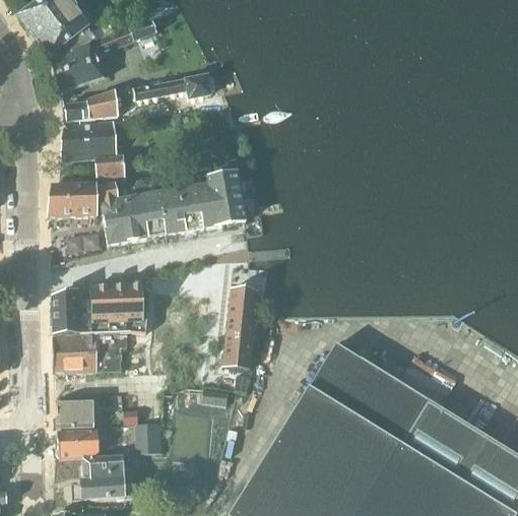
[(40,0),(19,16),(49,55),(87,25),(67,0),(40,0)]
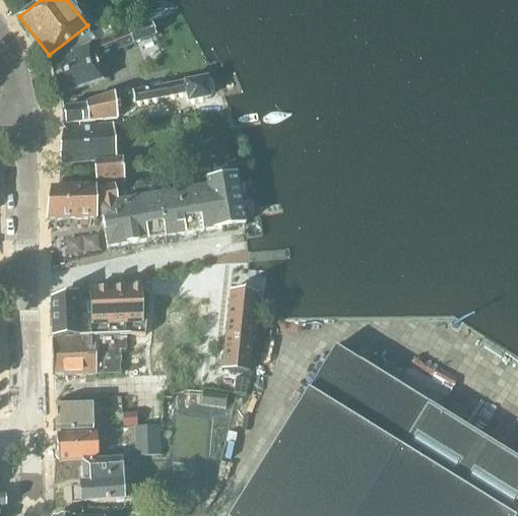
[(98,39),(50,56),(62,91),(85,83),(85,81),(102,75),(94,55),(155,31),(149,18),(98,39)]
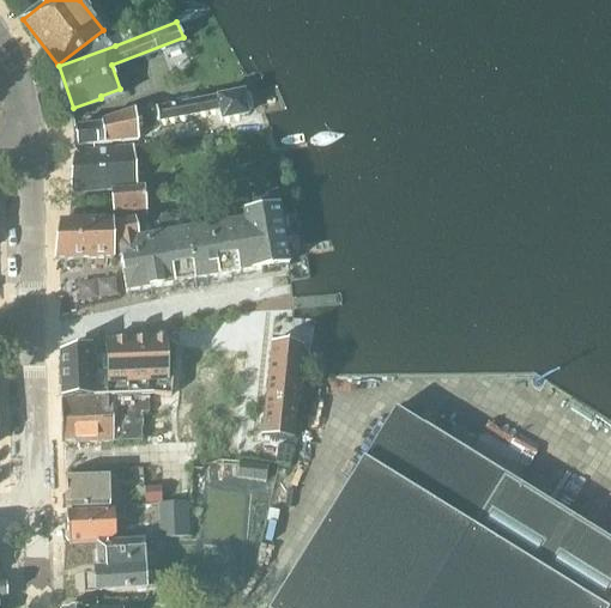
[(58,65),(59,66),(115,46),(103,30),(58,65)]
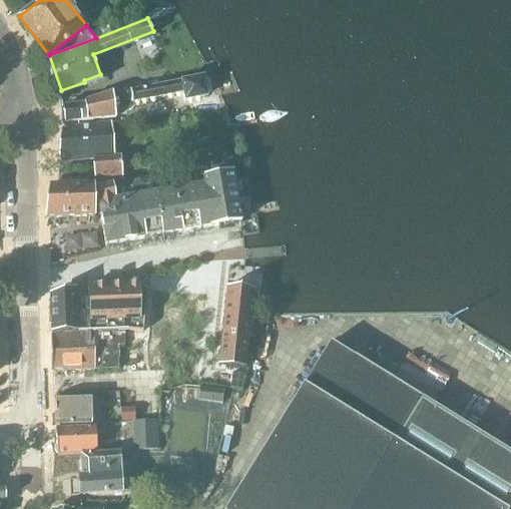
[(75,114),(79,118),(117,114),(116,104),(135,100),(135,99),(185,89),(186,98),(208,94),(205,74),(114,91),(114,89),(87,98),(88,101),(65,103),(66,115),(75,114)]
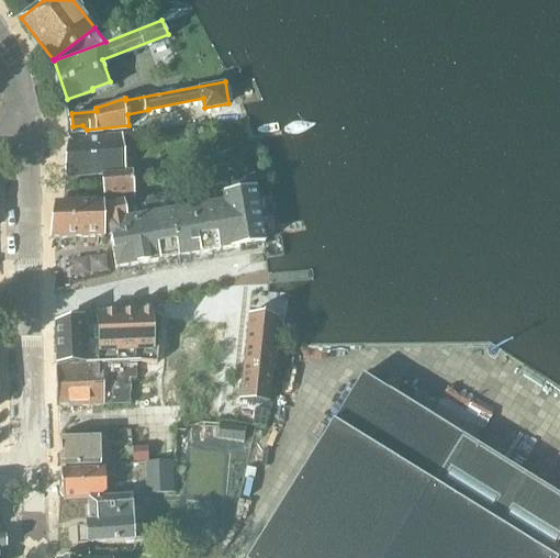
[(140,121),(140,127),(181,123),(180,112),(175,113),(174,113),(174,111),(167,111),(161,112),(161,114),(149,115),(149,116),(150,118),(140,119),(140,121)]
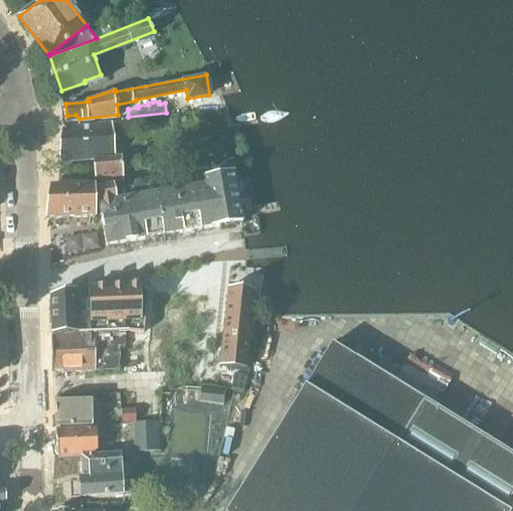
[(61,160),(61,161),(62,161),(95,157),(97,177),(125,175),(123,154),(117,155),(113,120),(65,125),(65,124),(64,124),(61,160)]
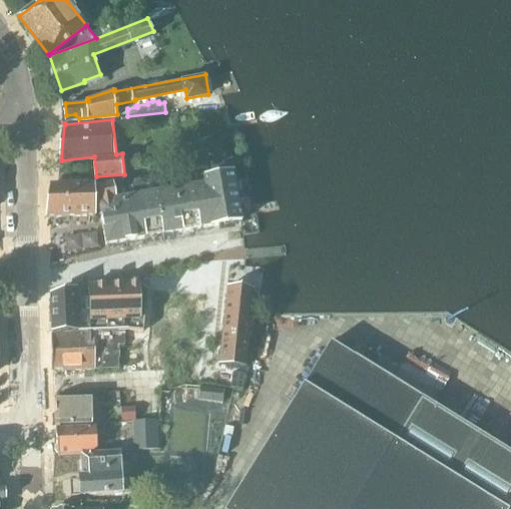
[(161,165),(161,176),(207,174),(206,171),(209,171),(207,154),(187,157),(187,163),(161,165)]
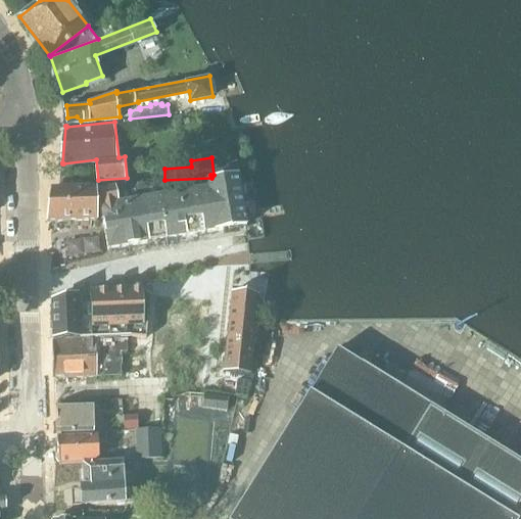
[(53,186),(49,219),(97,218),(97,204),(102,204),(109,246),(111,246),(111,245),(119,244),(121,244),(129,242),(129,243),(131,243),(131,242),(138,241),(140,241),(147,239),(147,240),(149,239),(156,238),(158,238),(158,237),(167,236),(169,236),(176,234),(176,235),(178,234),(185,233),(186,233),(187,233),(187,232),(195,231),(197,231),(204,229),(204,230),(206,230),(206,229),(216,228),(218,228),(218,227),(246,222),(246,223),(247,222),(247,221),(244,207),(245,206),(244,205),(242,196),(243,196),(243,194),(242,194),(241,186),(241,184),(240,185),(239,175),(239,173),(211,178),(164,180),(139,181),(97,188),(96,185),(53,186)]
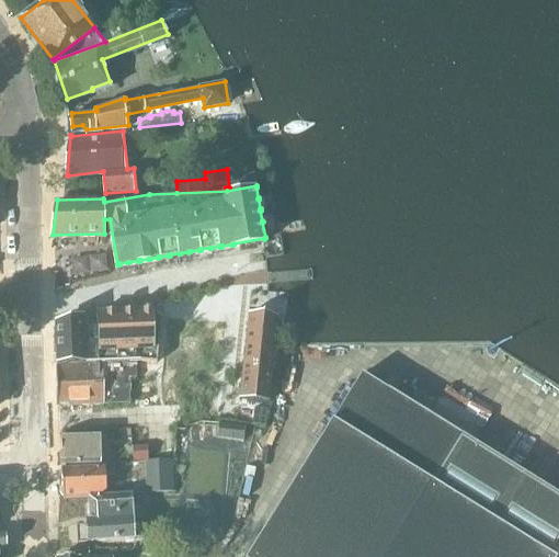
[(150,308),(133,309),(135,359),(139,357),(141,357),(141,359),(158,359),(162,317),(162,314),(162,308),(150,308)]
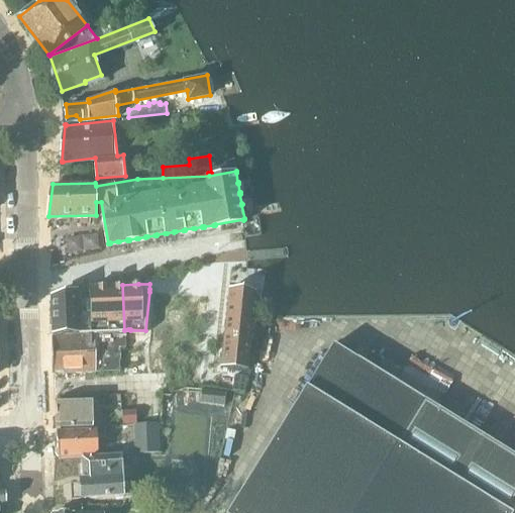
[(121,285),(107,286),(108,330),(124,330),(122,285),(121,285)]
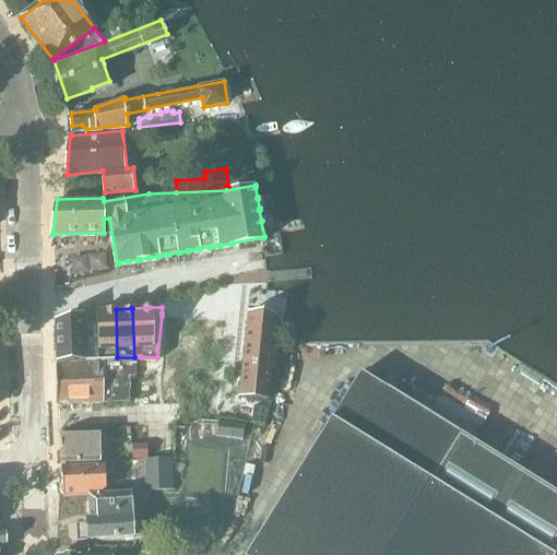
[(111,309),(97,309),(97,318),(99,358),(105,358),(117,357),(116,309),(111,309)]
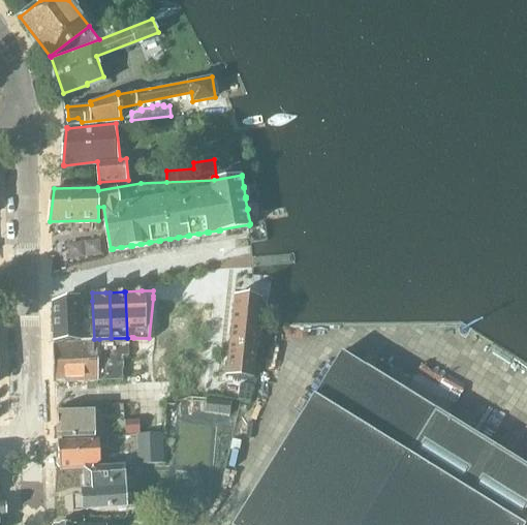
[(262,296),(236,294),(227,374),(254,376),(262,296)]
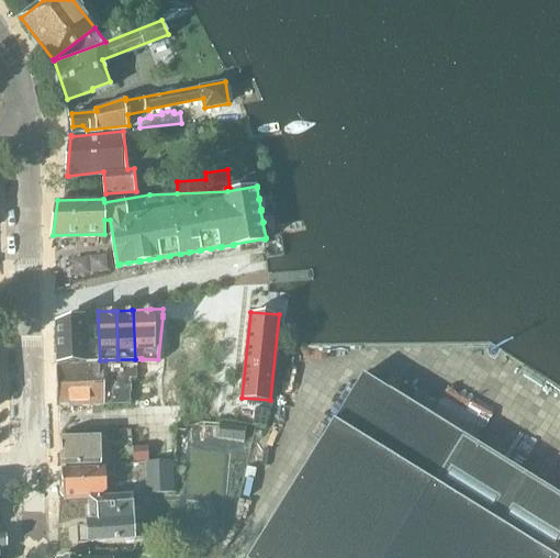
[(66,317),(57,320),(57,321),(57,330),(57,339),(86,338),(85,320),(85,314),(80,314),(73,316),(66,317)]
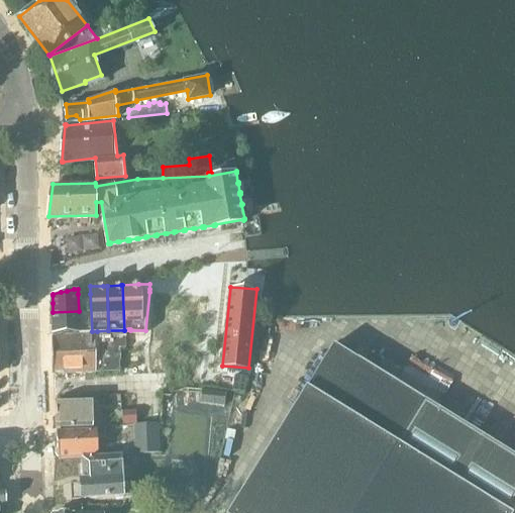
[(90,294),(78,294),(79,311),(80,331),(92,331),(90,294)]
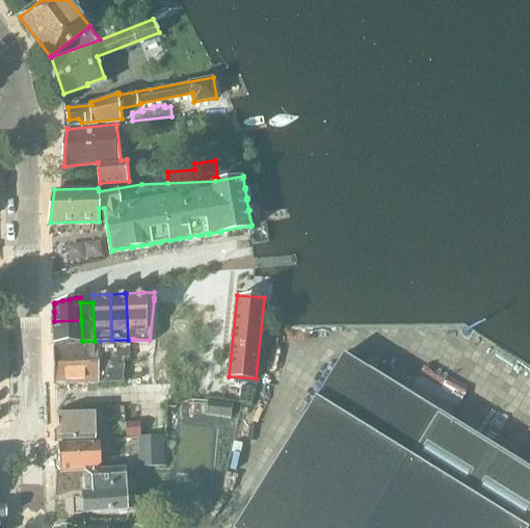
[(81,320),(54,321),(54,323),(55,328),(55,333),(55,340),(55,342),(82,341),(81,320)]
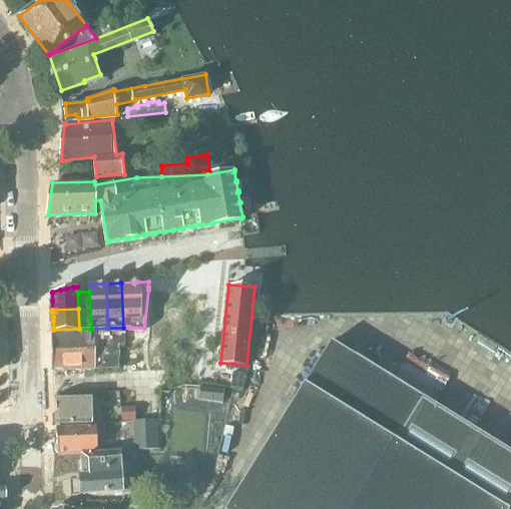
[(55,366),(55,368),(107,366),(120,365),(119,355),(121,355),(120,342),(116,342),(116,329),(52,331),(53,365),(55,366)]
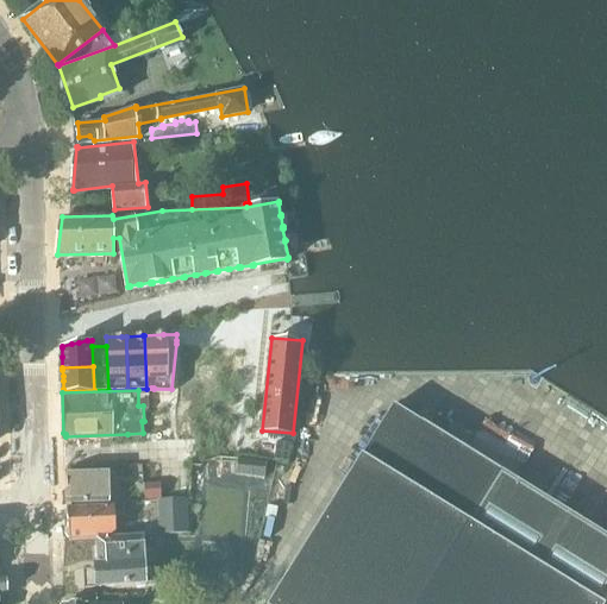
[(393,402),(268,603),(606,603),(606,535),(501,469),(393,402)]
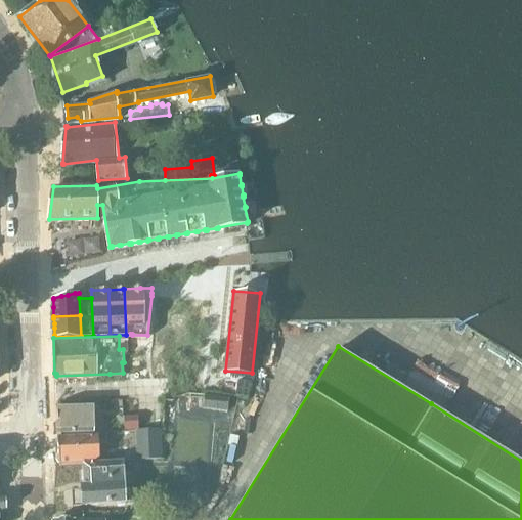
[(204,405),(228,407),(230,395),(205,393),(204,405)]
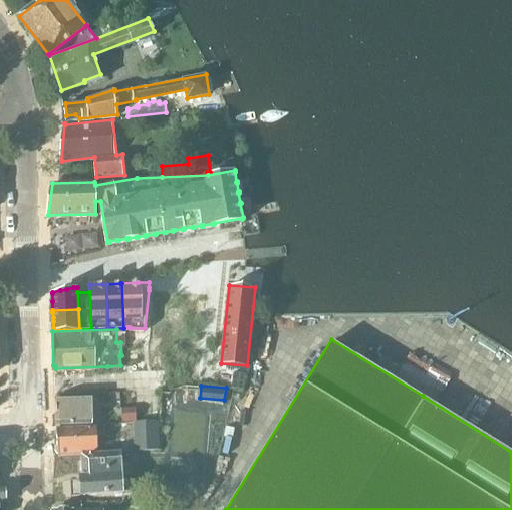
[(162,390),(162,410),(171,410),(175,410),(175,395),(175,390),(172,390),(162,390)]
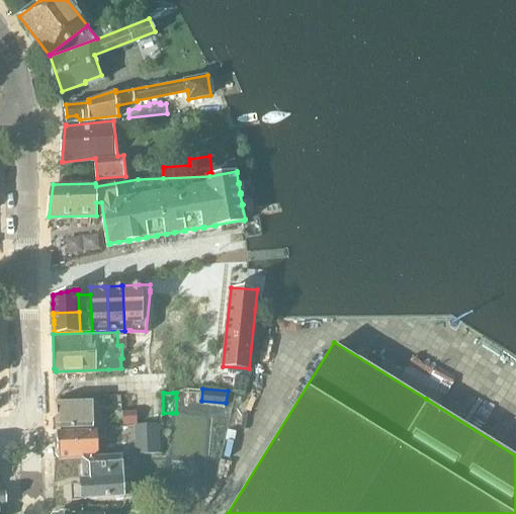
[(57,398),(57,426),(94,425),(93,397),(57,398)]
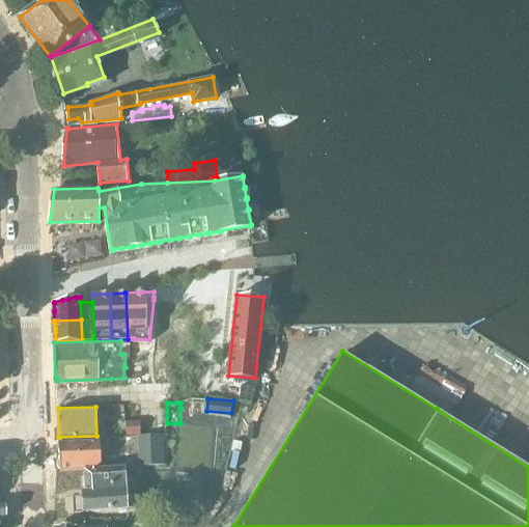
[(142,411),(128,412),(128,428),(137,428),(142,428),(142,411)]
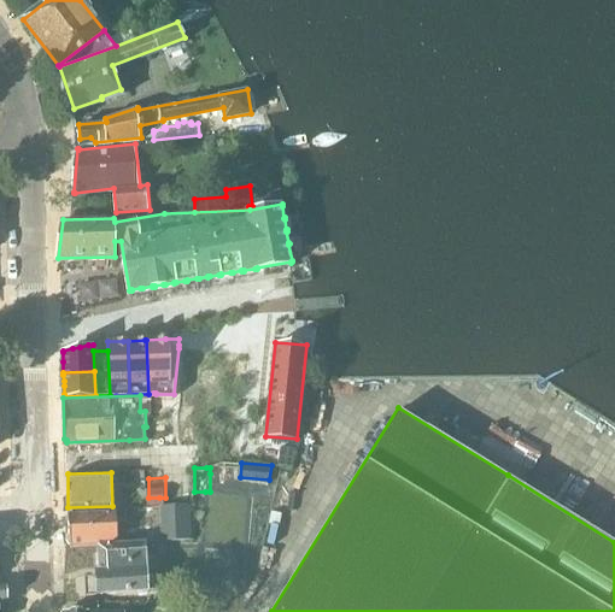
[(191,501),(162,504),(162,522),(148,523),(148,539),(192,537),(191,501)]
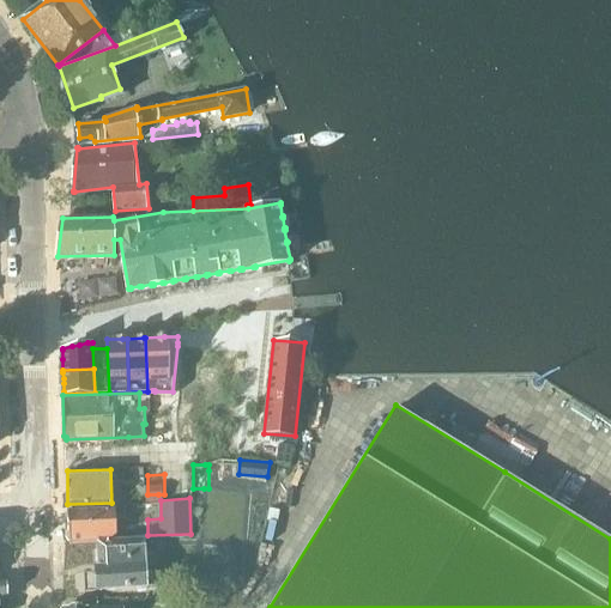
[(70,540),(118,537),(116,515),(126,515),(126,505),(107,506),(107,505),(68,508),(70,526),(67,529),(67,534),(70,537),(70,540)]
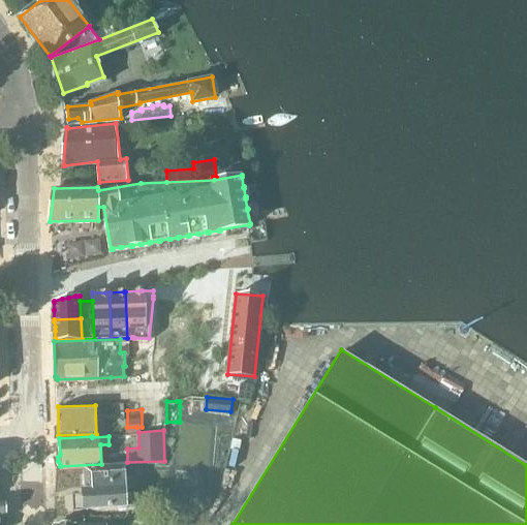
[(101,464),(85,465),(86,489),(84,489),(85,507),(128,505),(128,503),(138,503),(137,486),(132,486),(131,475),(126,475),(125,462),(101,464)]
